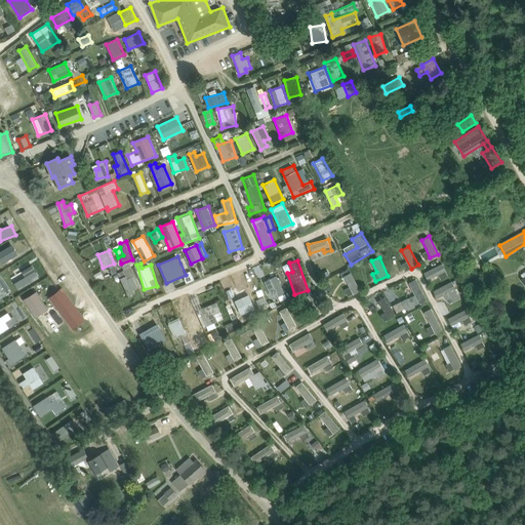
[(423,272),(427,279),(439,274),(441,279),(448,276),(443,264),(423,272)]
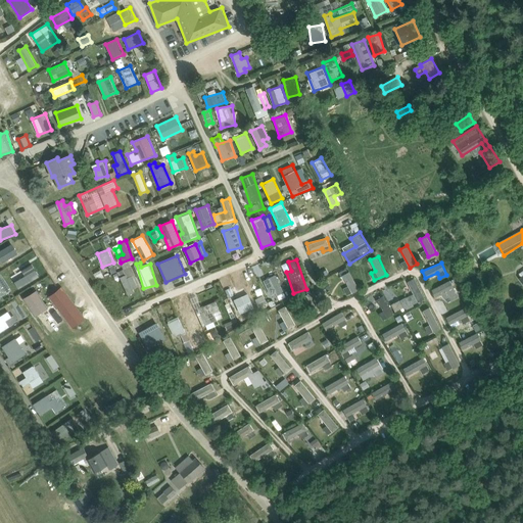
[(133,292),(132,288),(138,285),(130,266),(124,269),(126,275),(120,277),(128,294),(133,292)]
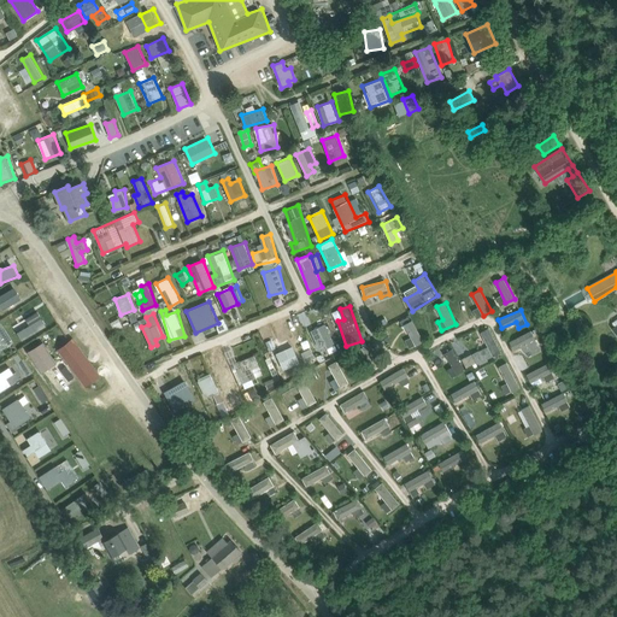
[(413,319),(405,324),(411,338),(405,340),(410,348),(424,341),(413,319)]
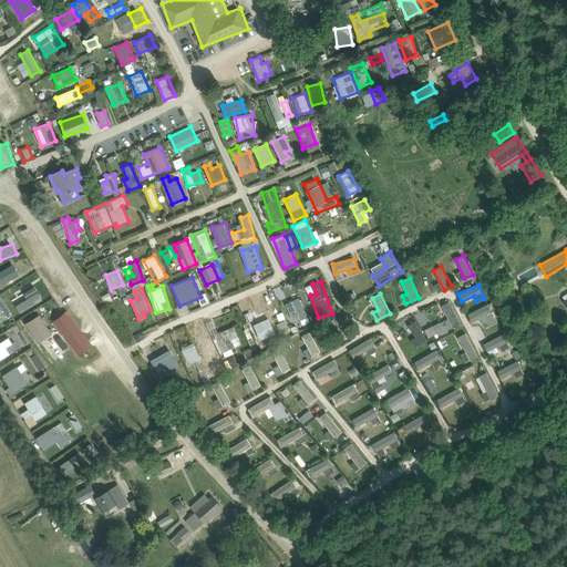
[(285,302),(297,328),(310,321),(299,296),(285,302)]
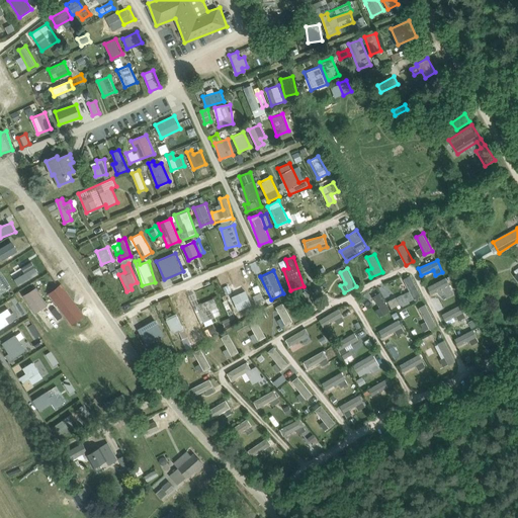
[(400,282),(405,293),(396,297),(401,307),(422,295),(412,276),(400,282)]
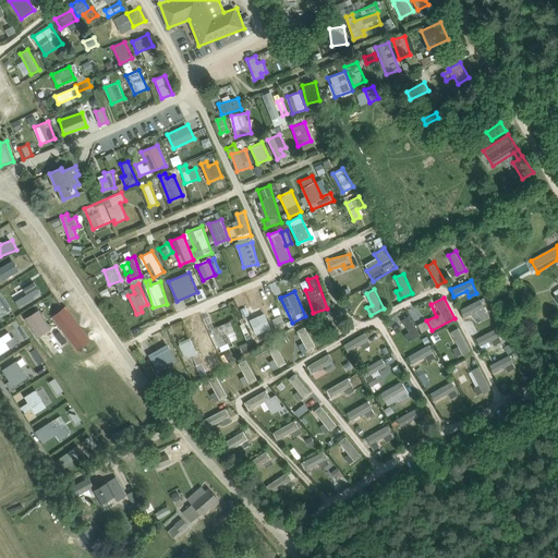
[(464,316),(472,313),(476,324),(489,318),(482,299),(461,307),(464,316)]
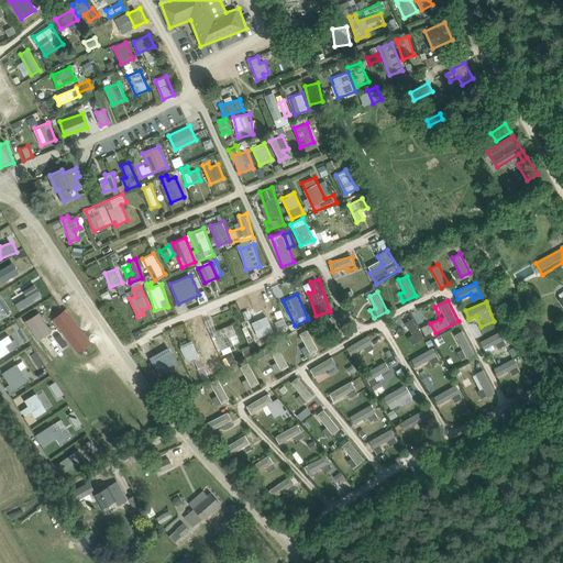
[(78,353),(83,350),(91,343),(66,310),(53,320),(78,353)]
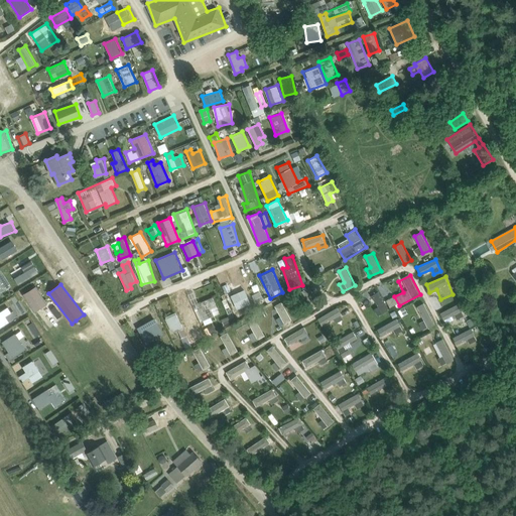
[(241,284),(234,287),(236,292),(230,294),(234,305),(242,302),(244,307),(249,305),(241,284)]
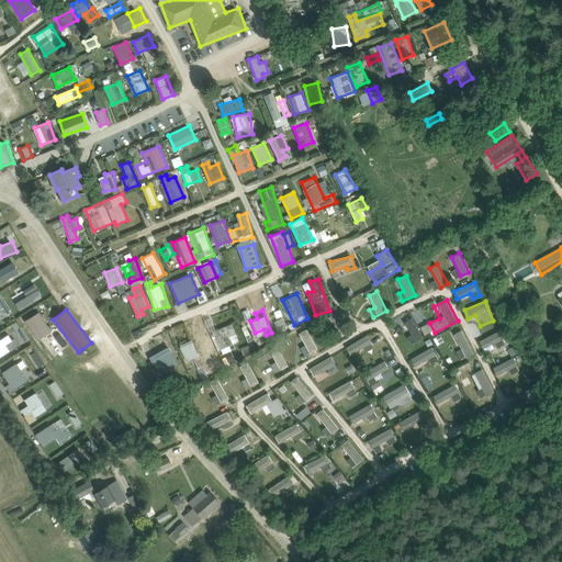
[(413,316),(405,321),(412,334),(408,336),(412,344),(424,337),(413,316)]
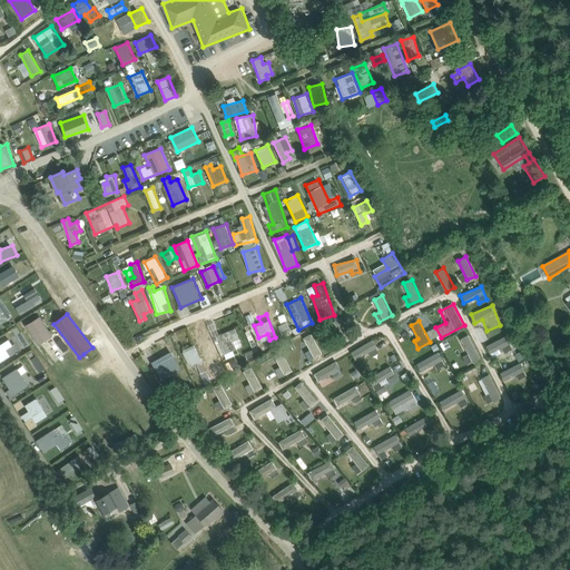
[(236,327),(216,334),(222,353),(243,347),(236,327)]
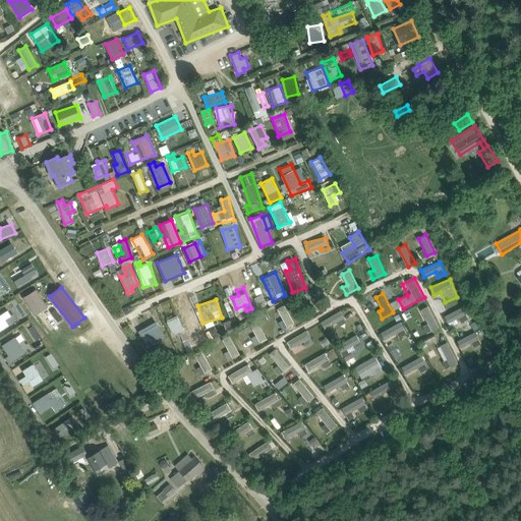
[(284,329),(294,324),(286,304),(278,307),(283,320),(281,321),(284,329)]
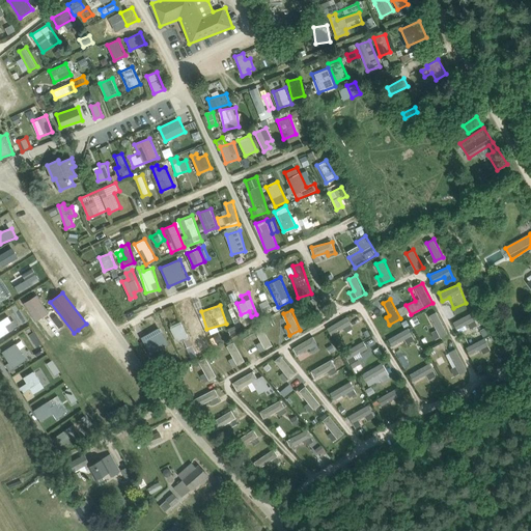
[(442,337),(448,333),(437,311),(429,315),(442,337)]
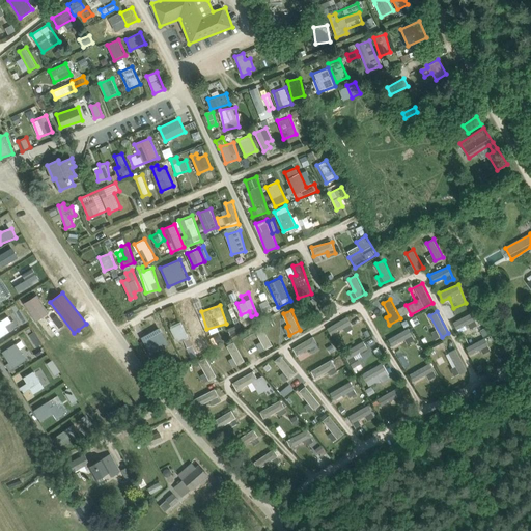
[(473,313),(453,322),(456,329),(476,320),(473,313)]
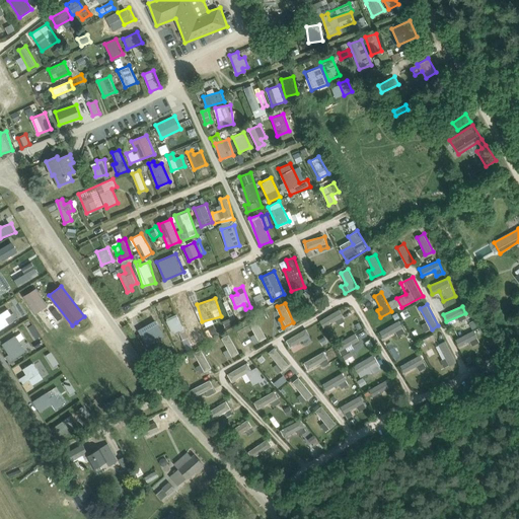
[(0,327),(16,321),(11,309),(0,313),(0,327)]
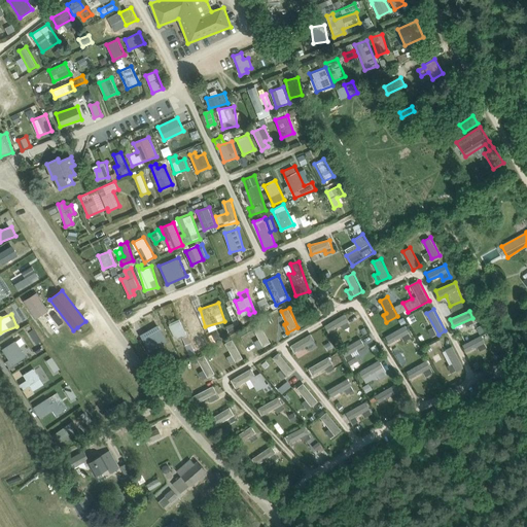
[(346,315),(324,323),(327,331),(342,326),(343,329),(351,326),(346,315)]
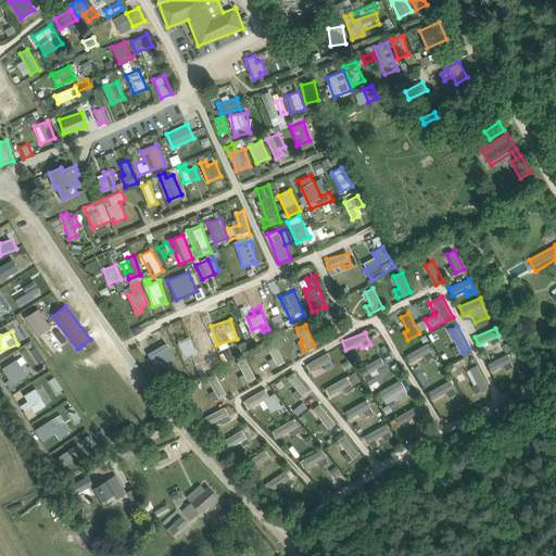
[(187,363),(200,357),(189,336),(177,342),(187,363)]
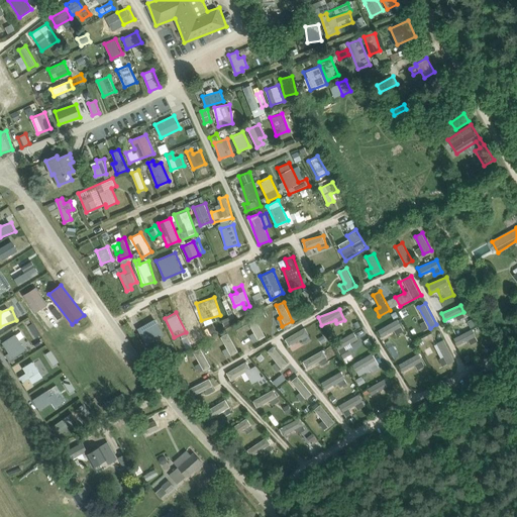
[(226,326),(235,316),(231,313),(222,322),(226,326)]
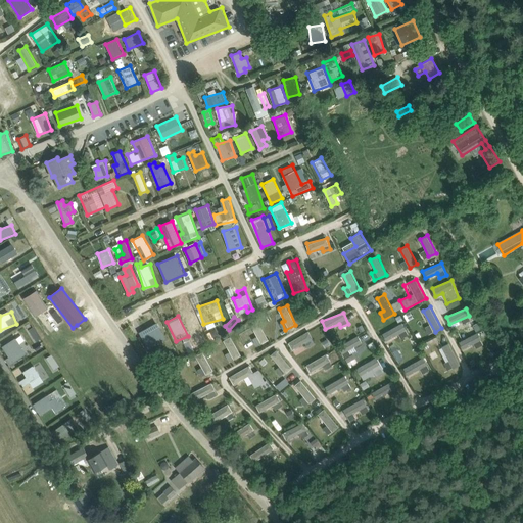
[(252,323),(259,343),(268,341),(259,321),(252,323)]
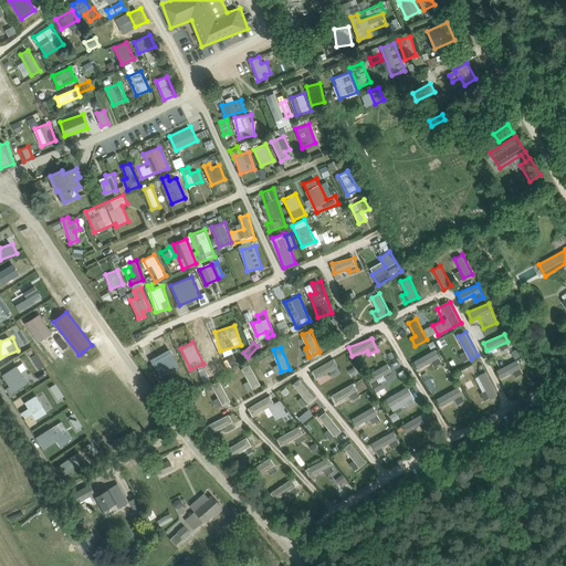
[(170,348),(150,358),(160,377),(180,366),(170,348)]
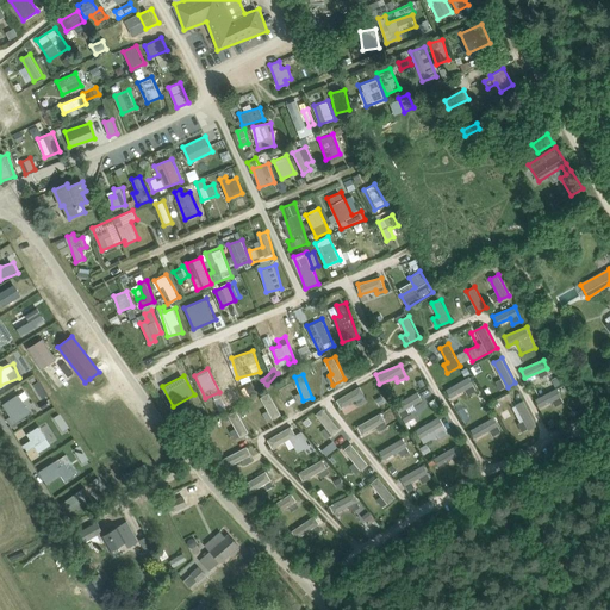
[(446,387),(450,397),(466,390),(468,394),(477,390),(471,377),(446,387)]
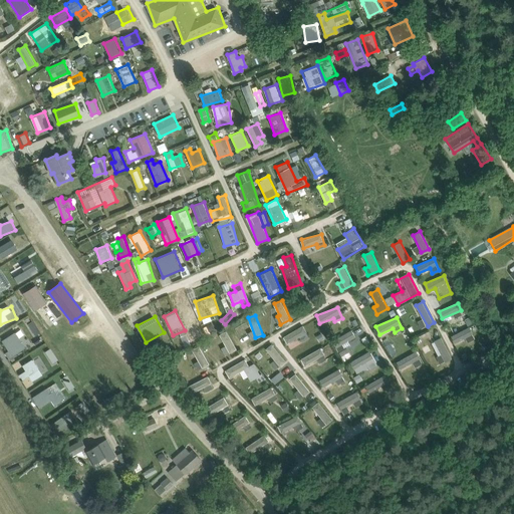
[(34,320),(28,323),(35,335),(41,332),(34,320)]
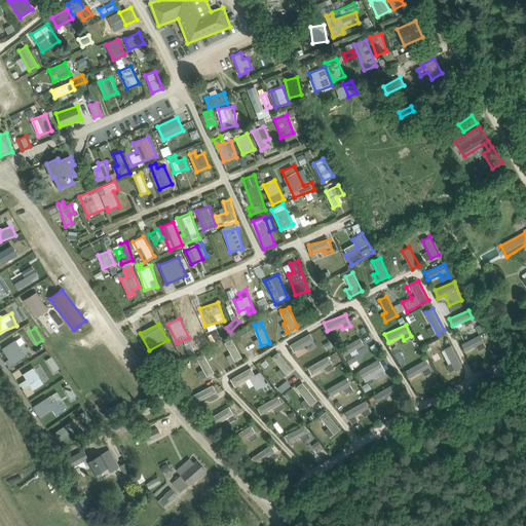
[(310,333),(290,344),(294,351),(307,343),(310,349),(317,344),(310,333)]
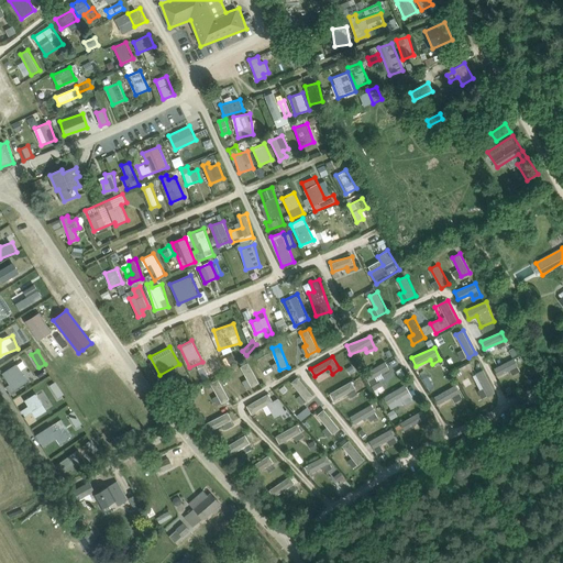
[(512,374),(520,371),(515,359),(494,367),(498,375),(510,371),(512,374)]
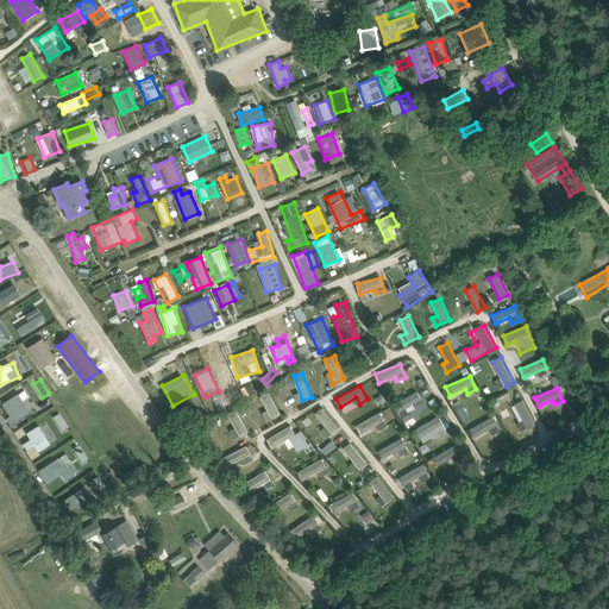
[(416,390),(394,403),(401,416),(425,403),(416,390)]
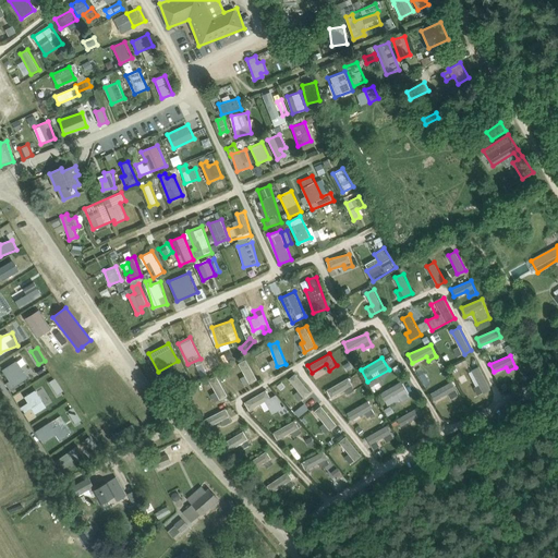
[(239,363),(250,384),(257,379),(246,359),(239,363)]
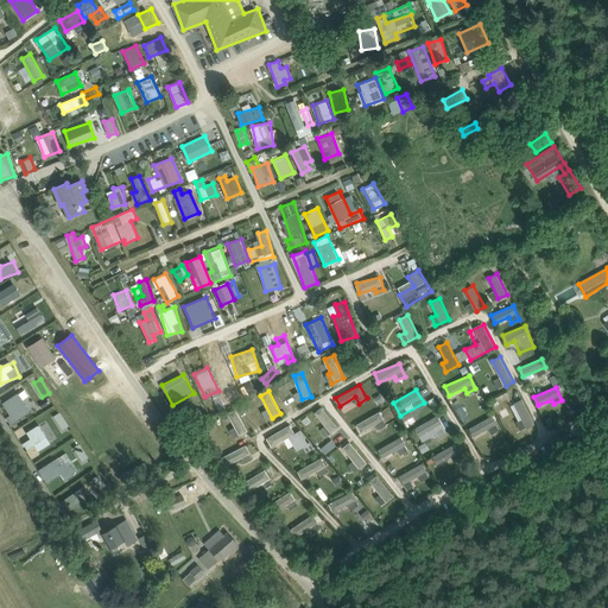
[(10,415),(6,417),(10,424),(31,411),(19,392),(2,403),(10,415)]
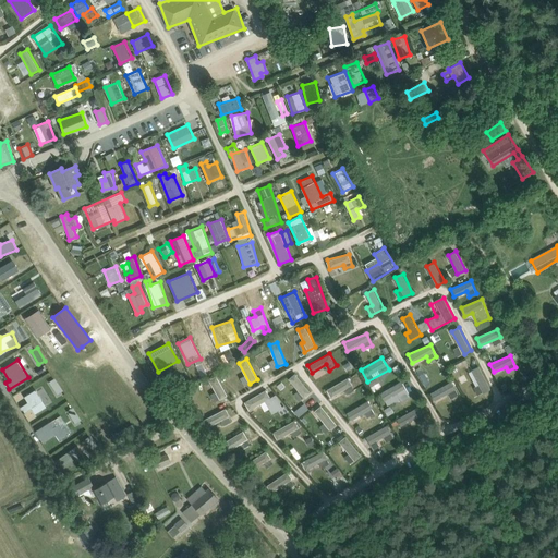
[(396,374),(401,371),(398,362),(391,364),(396,374)]
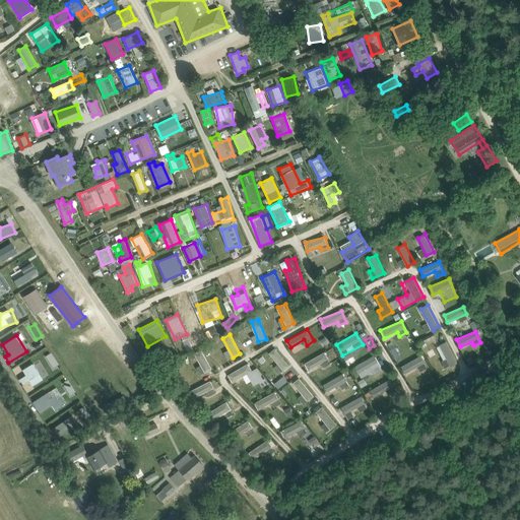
[(294,352),(306,346),(304,341),(291,347),(294,352)]
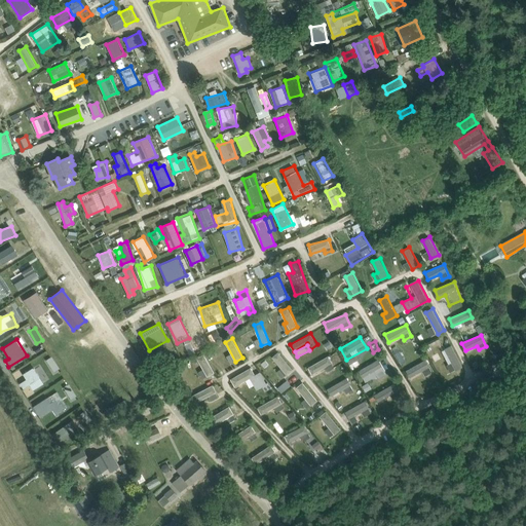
[(441,350),(452,372),(463,367),(452,345),(441,350)]
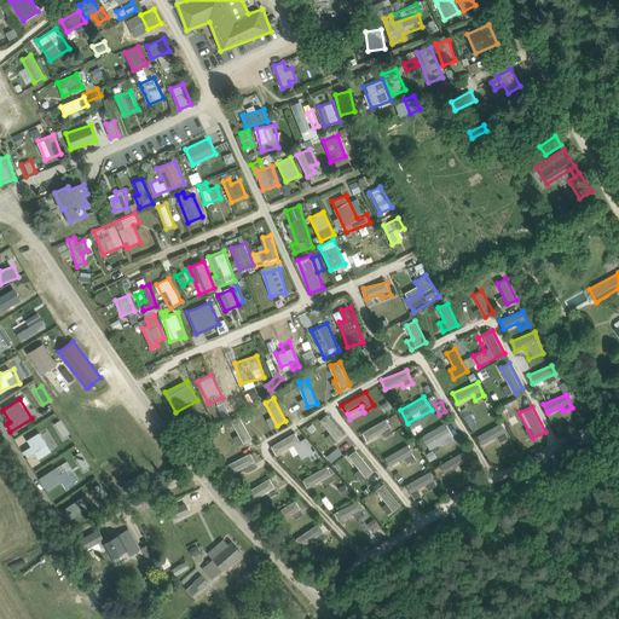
[(336,441),(346,434),(328,414),(319,422),(336,441)]
